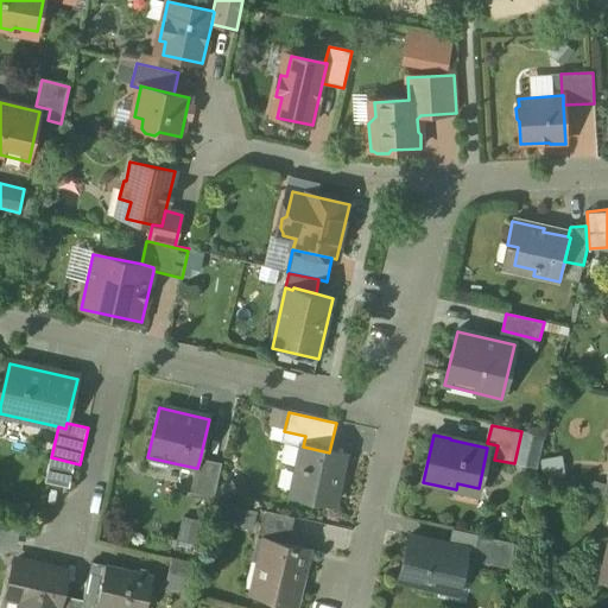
[(303,447),(302,447),(291,495),(335,505),(346,456),(329,453),(303,447)]
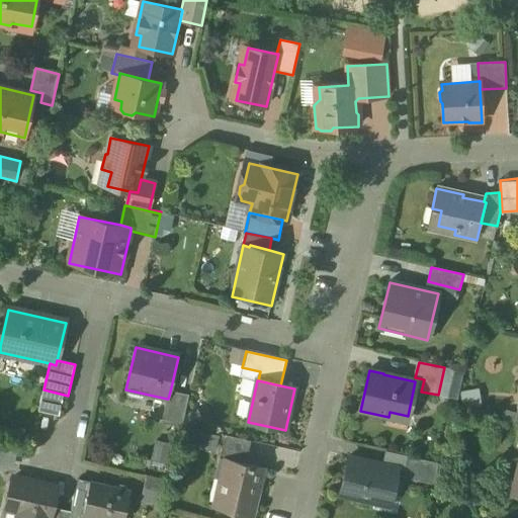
[(64,395),(44,390),(38,412),(59,416),(64,395)]
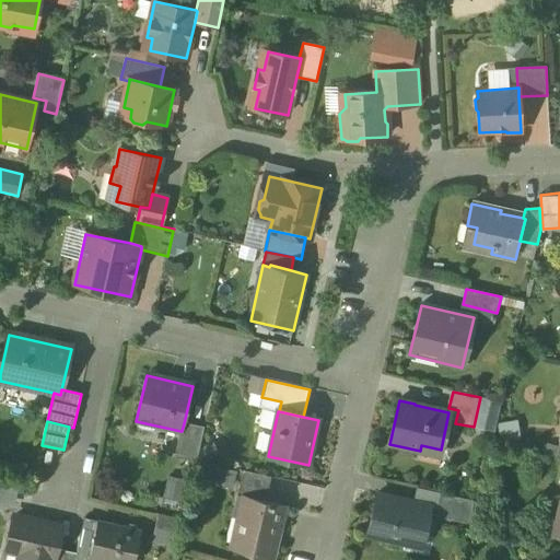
[(205,428),(184,423),(182,431),(181,431),(175,457),(197,463),(205,428)]
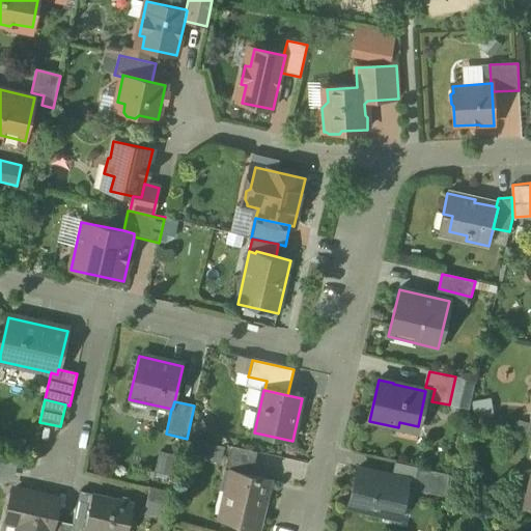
[(256,452),(230,447),(225,471),(232,472),(233,470),(252,475),(256,452)]
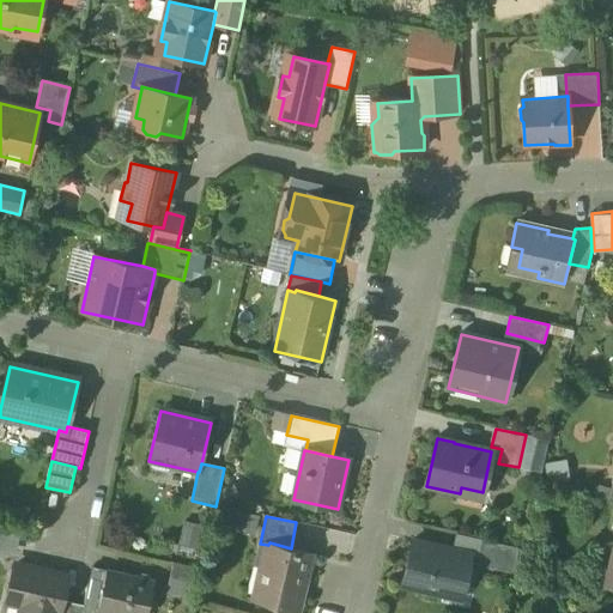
[(519,548),(481,540),(475,565),(513,574),(519,548)]
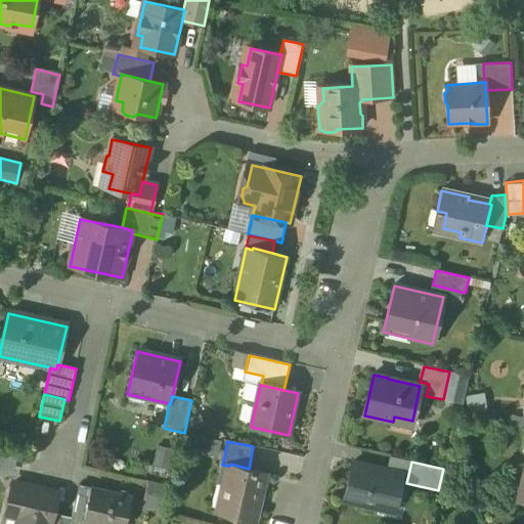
[(402,474),(353,463),(344,500),(380,509),(382,498),(396,501),(402,474)]
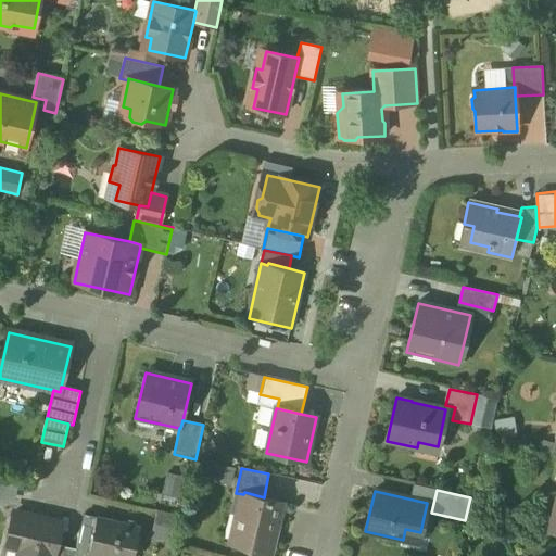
[(264,497),(244,492),(243,494),(231,545),(267,553),(274,525),(276,526),(281,502),(264,497)]
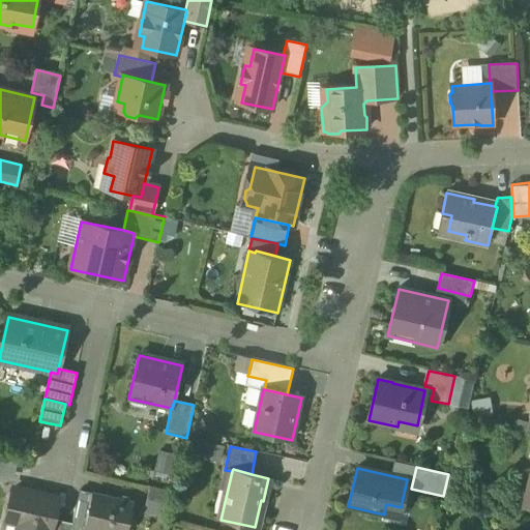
[(58,500),(13,490),(6,521),(24,525),(22,529),(51,529),(54,520),(58,500)]
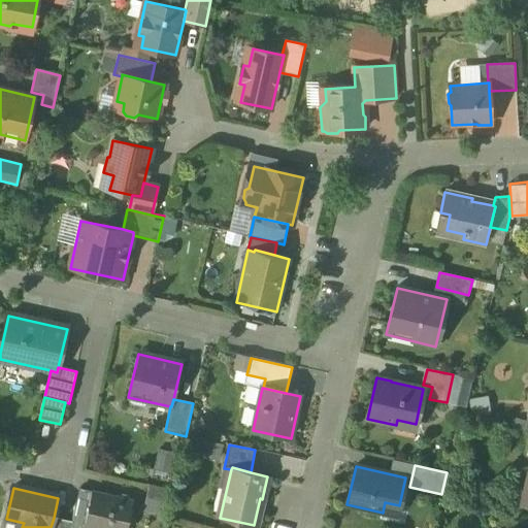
[(126,527),(132,502),(92,493),(89,510),(85,526),(86,527),(92,527),(126,527)]
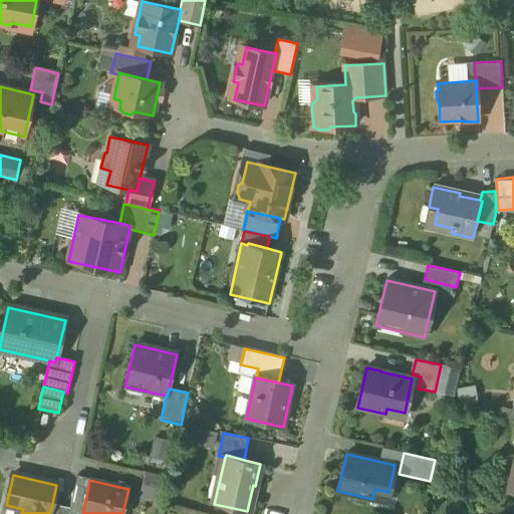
[(86,497),(73,494),(70,508),(68,513),(82,513),(83,513),(82,512),(86,497)]
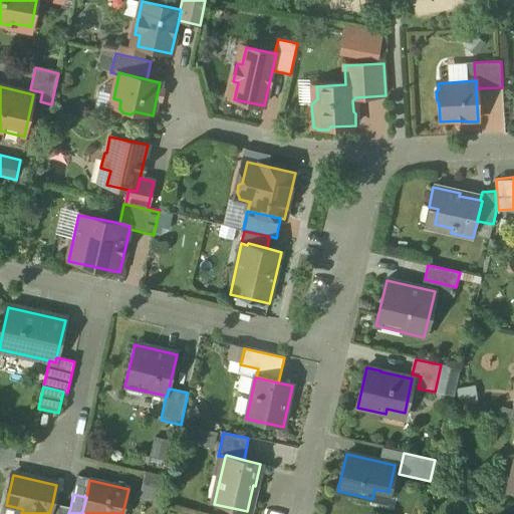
[(68,513),(70,508),(52,504),(49,513),(68,513)]
